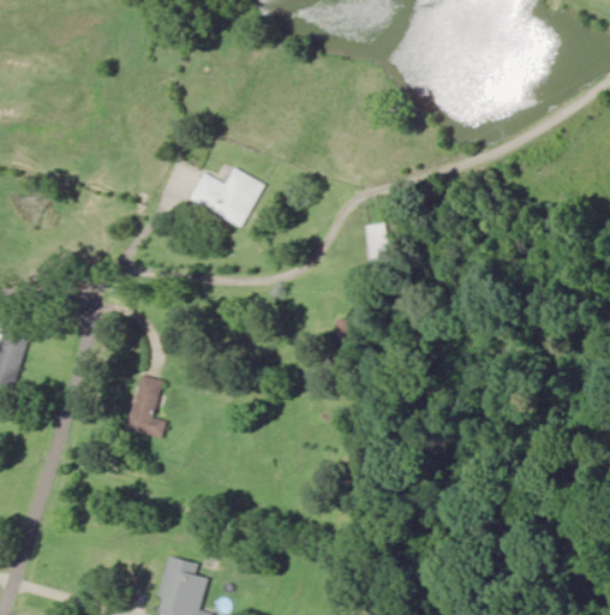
[(240,227),(264,183),(233,167),(225,183),(203,172),(189,201),(240,227)]
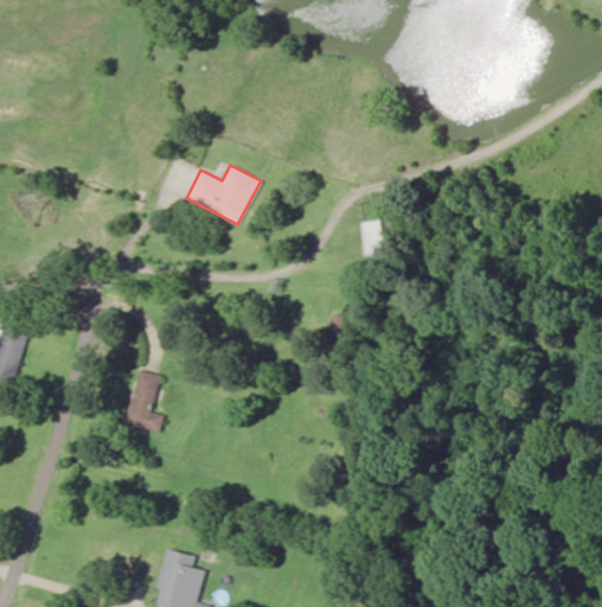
[(386,255),(382,218),(360,221),(367,276),(394,274),(391,254),(386,255)]
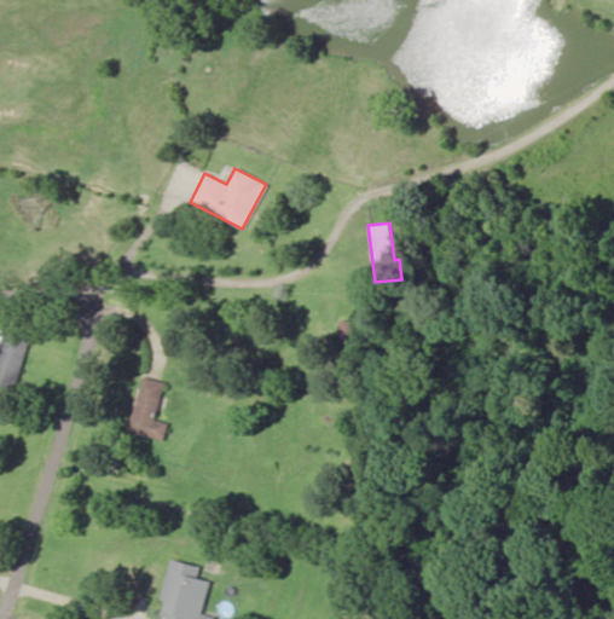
[(360,342),(360,320),(340,320),(340,342),(360,342)]
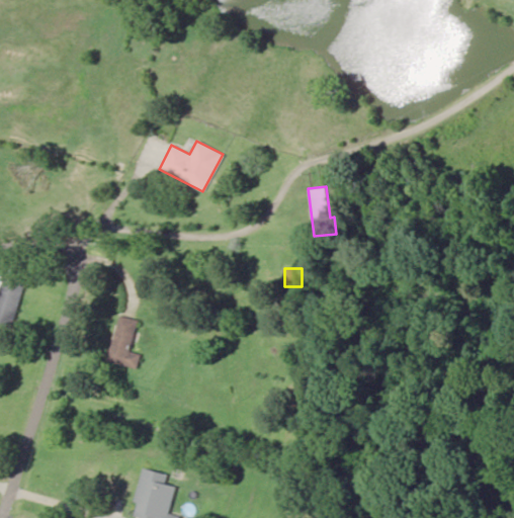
[(0,323),(11,327),(23,280),(2,275),(0,283),(0,323)]
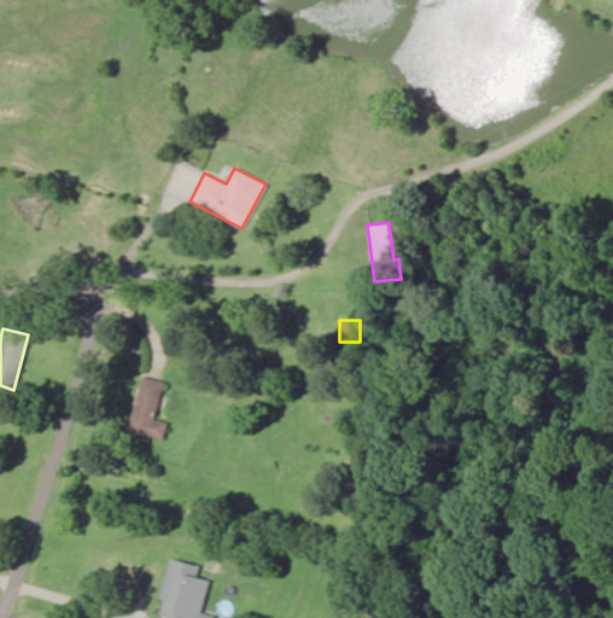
[(155,418),(163,382),(141,375),(128,430),(163,439),(168,421),(155,418)]
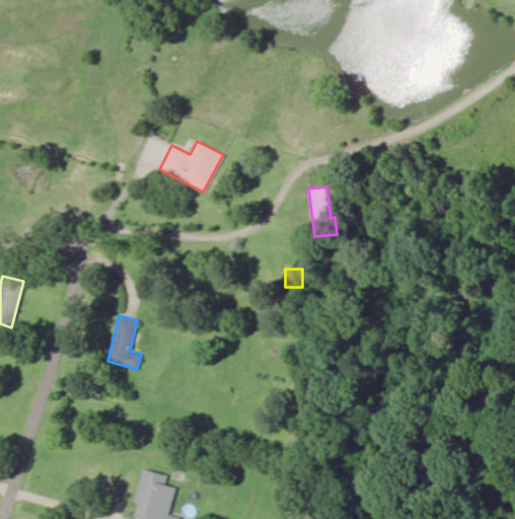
[(167,474),(142,468),(132,517),(137,518),(136,518),(179,518),(180,517),(159,512),(167,474)]
